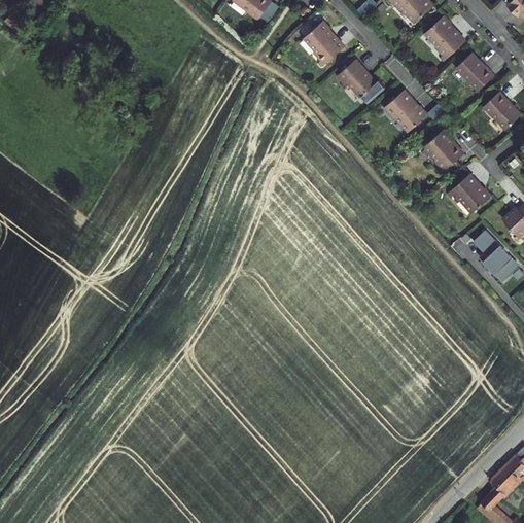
[(232,0),(246,11),(245,12),(256,21),(271,1),(269,0),(232,0)]
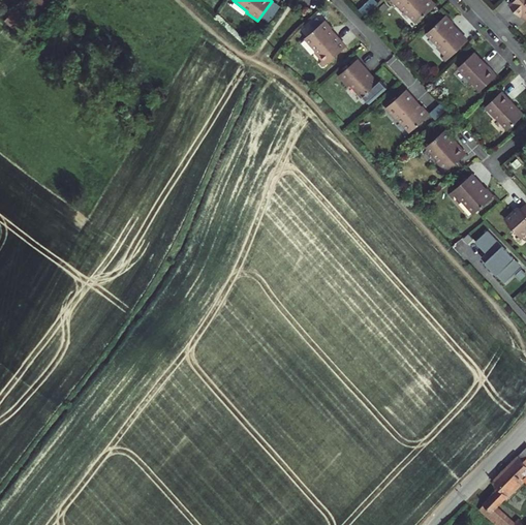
[(401,11),(404,9),(416,24),(437,4),(433,0),(390,0),(394,4),(401,11)]
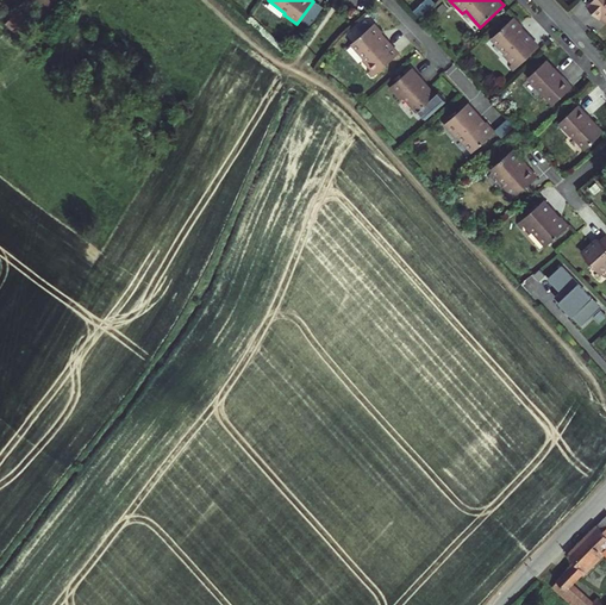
[(605,0),(592,0),(586,6),(599,19),(603,16),(605,18),(605,0)]
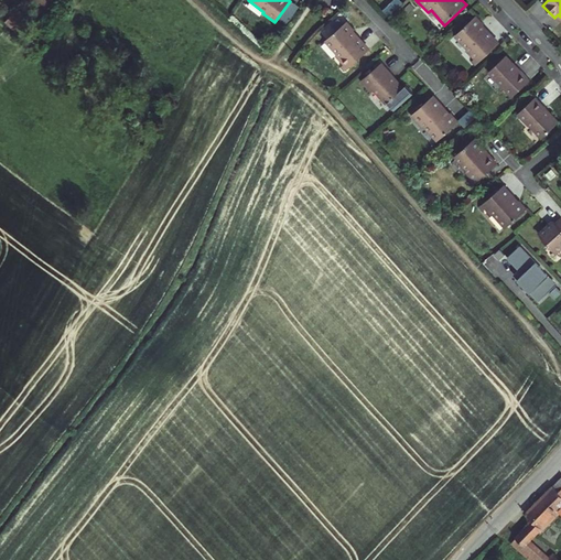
[(479,28),(482,25),(484,23),(476,15),(456,34),(468,47),(466,50),(474,58),(477,63),(498,44),(486,31),(484,33),(479,28)]
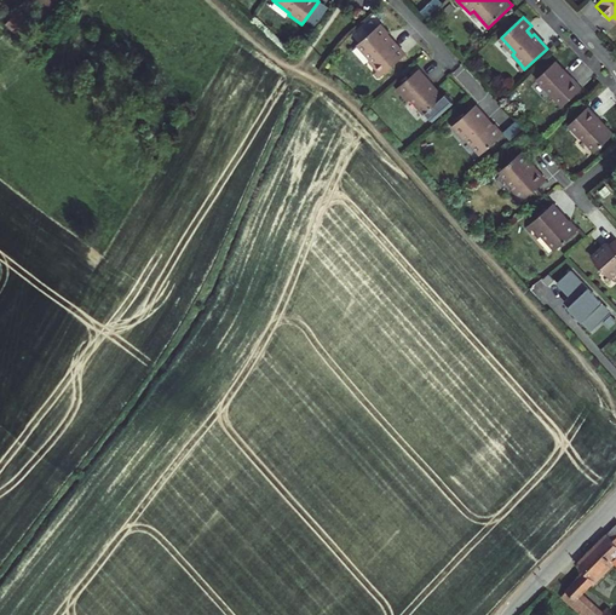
[(376,69),(383,75),(406,56),(392,41),(391,42),(385,35),(386,34),(389,32),(381,23),(358,42),(370,58),(369,59),(376,69)]
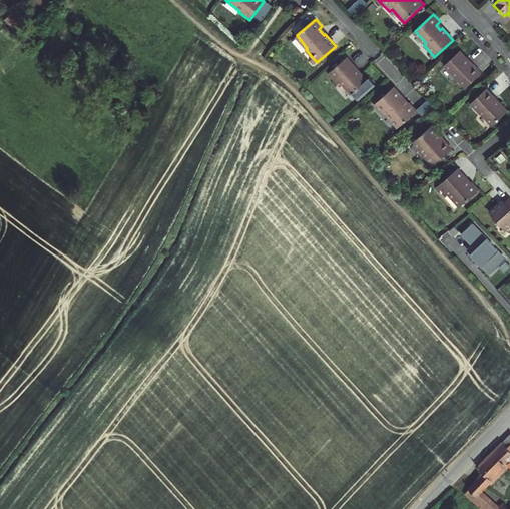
[(457,76),(455,79),(464,88),(481,72),(472,62),(471,63),(459,50),(445,63),(457,76)]
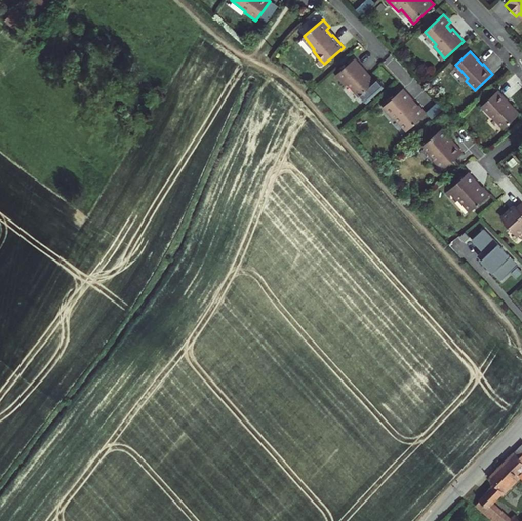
[(365,91),(375,83),(364,70),(365,69),(356,57),(335,76),(345,86),(348,84),(359,96),(365,91)]
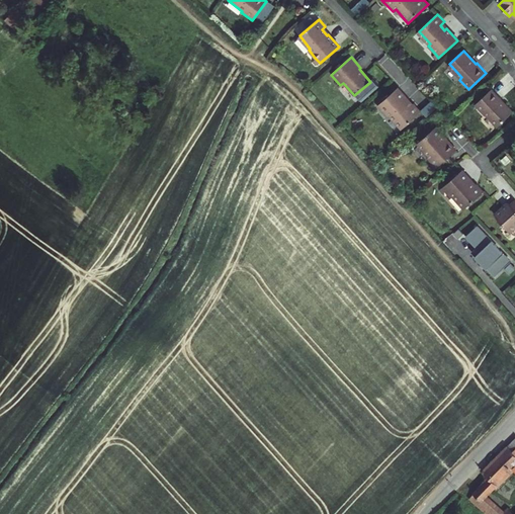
[(320,63),(315,58),(311,61),(316,67),(320,63)]
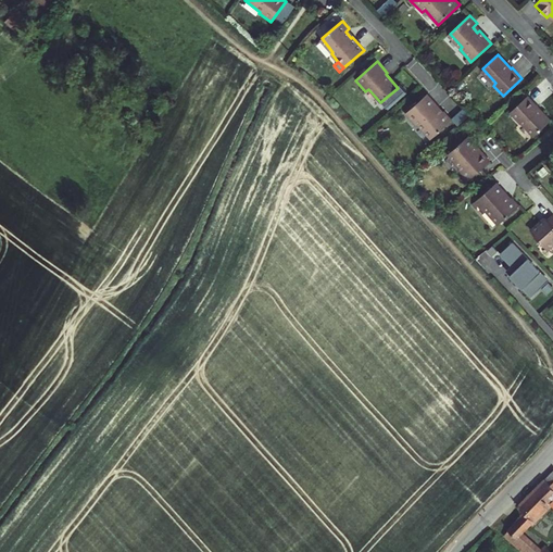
[(400,85),(398,88),(387,97),(394,104),(407,93),(400,85)]
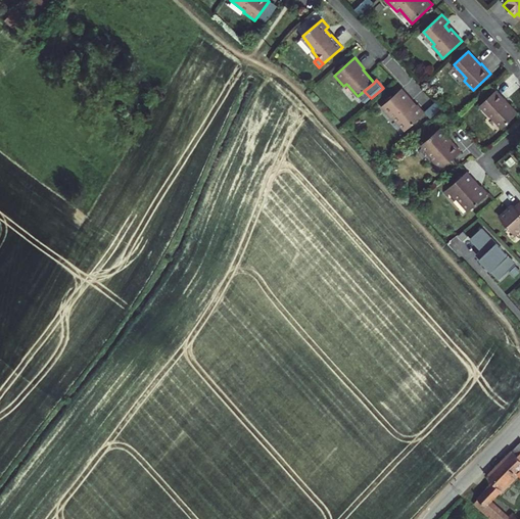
[(489,116),(490,114),(503,128),(517,114),(506,101),(507,100),(497,89),(479,105),(489,116)]
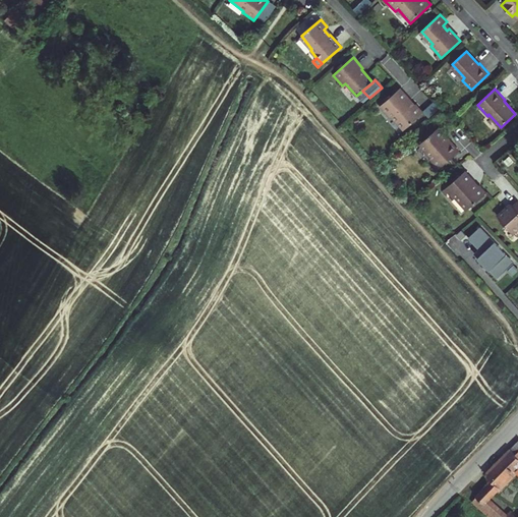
[(409,111),(405,106),(409,102),(399,90),(378,108),(388,120),(390,118),(402,132),(421,116),(413,107),(409,111)]
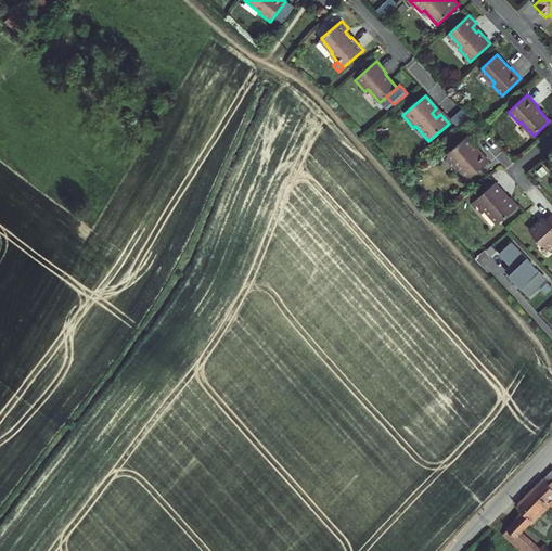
[(467,136),(446,153),(459,167),(457,169),(462,176),(465,180),(487,162),(478,151),(476,153),(471,148),(474,145),(475,144),(467,136)]
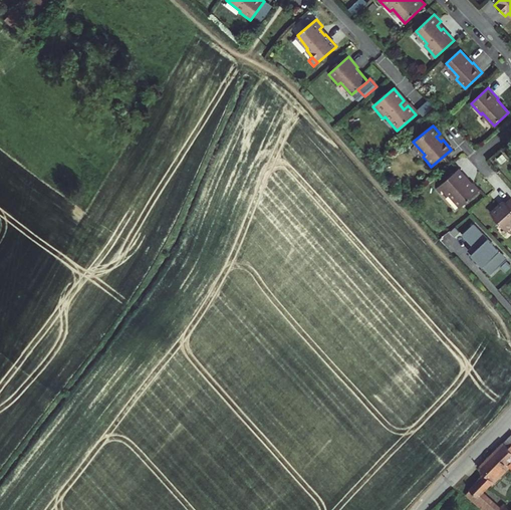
[(458,171),(438,188),(441,192),(446,198),(448,196),(459,209),(479,193),(472,184),(470,185),(468,187),(464,182),(466,180),(458,171)]
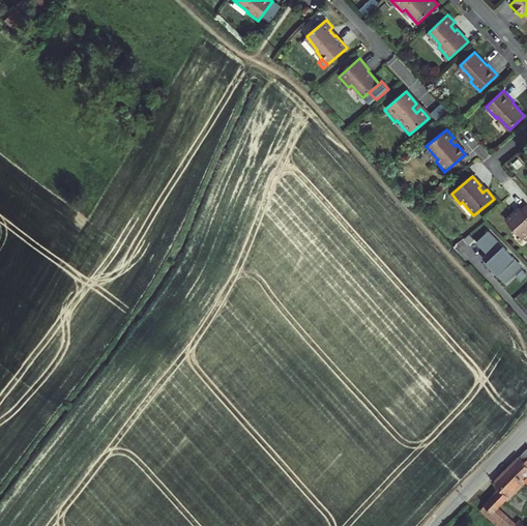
[(526,209),(526,208),(521,213),(520,212),(514,217),(513,216),(504,224),(520,241),(526,234),(526,209)]
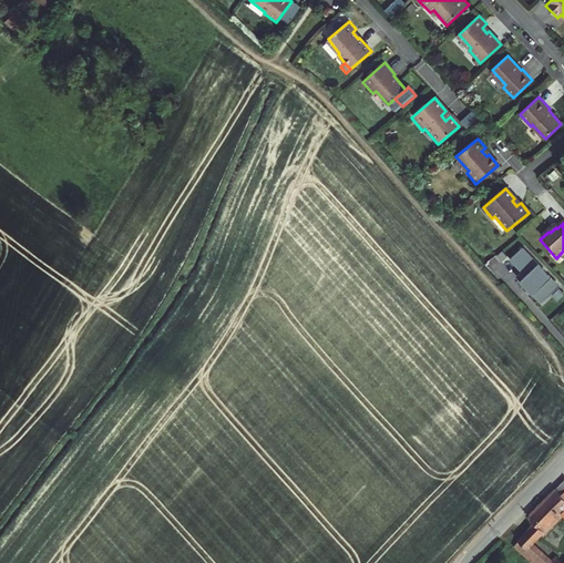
[(521,248),(509,262),(520,272),(513,279),(543,306),(562,285),(521,248)]
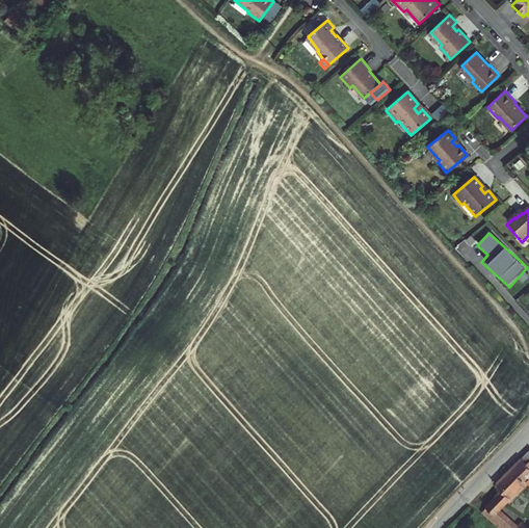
[(454,247),(464,258),(471,252),(461,241),(454,247)]
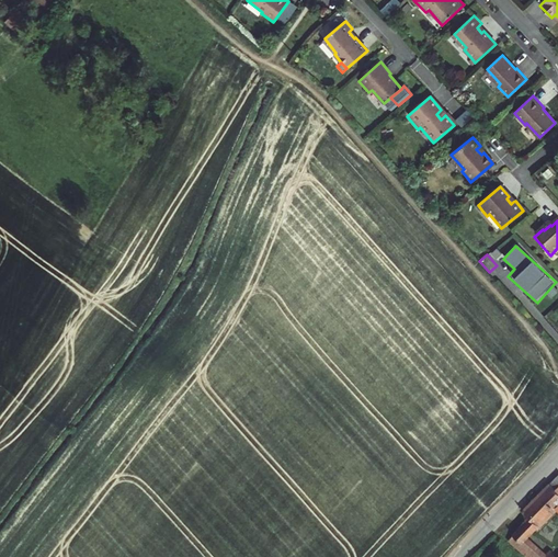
[(550,492),(523,520),(530,526),(525,530),(534,540),(557,516),(557,556),(538,556),(527,546),(517,537),(505,547),(514,556),(557,556),(557,495),(556,497),(550,492)]
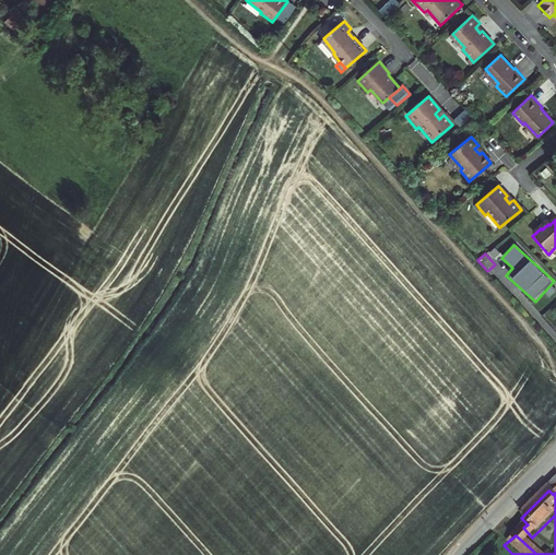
[(516,535),(525,544),(532,538),(523,528),(516,535)]
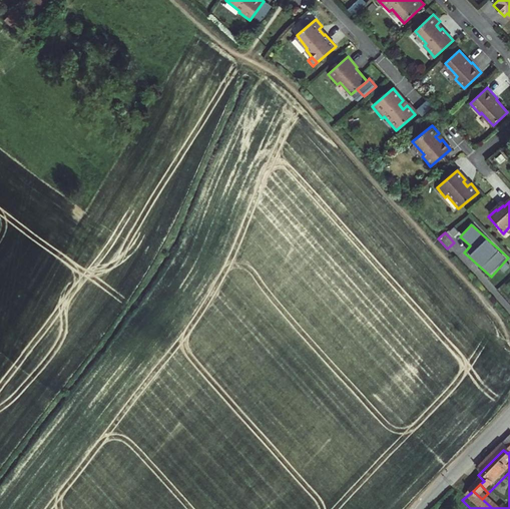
All buildings are outlined.
